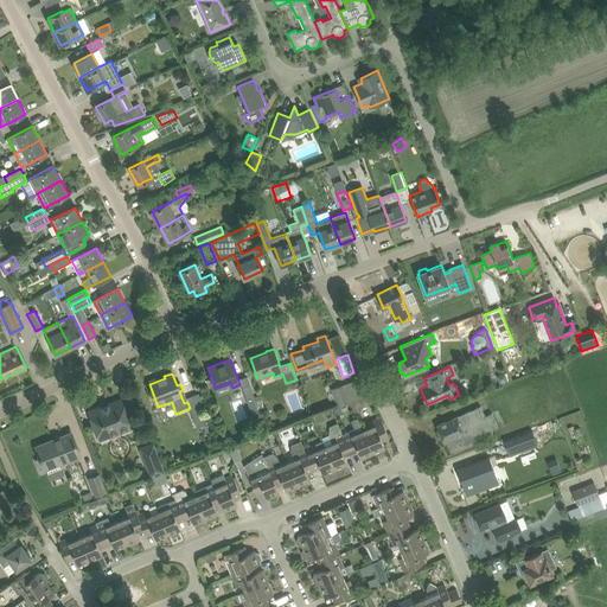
[(343,385),(332,389),(338,407),(351,402),(368,395),(360,379),(343,385)]
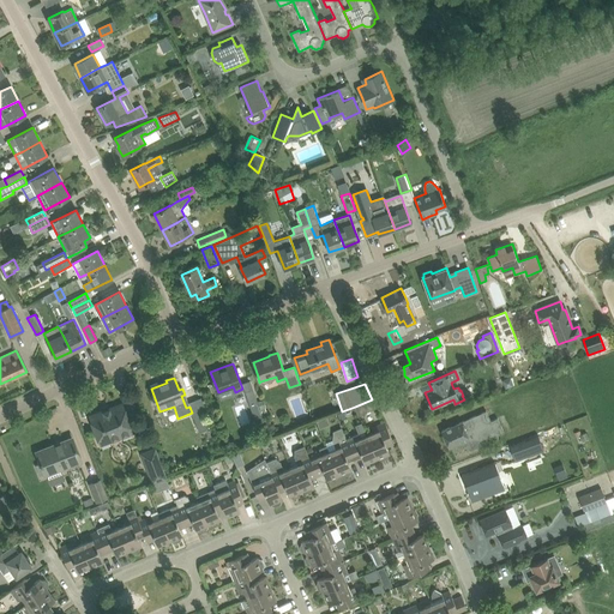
[(372,399),(355,407),(360,417),(361,417),(363,416),(365,415),(365,414),(365,413),(377,408),(372,399)]
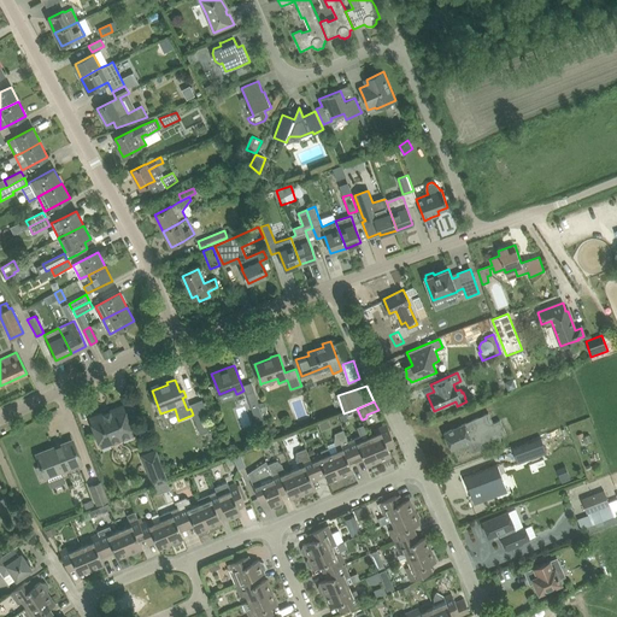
[(251,407),(257,423),(264,421),(258,404),(251,407)]
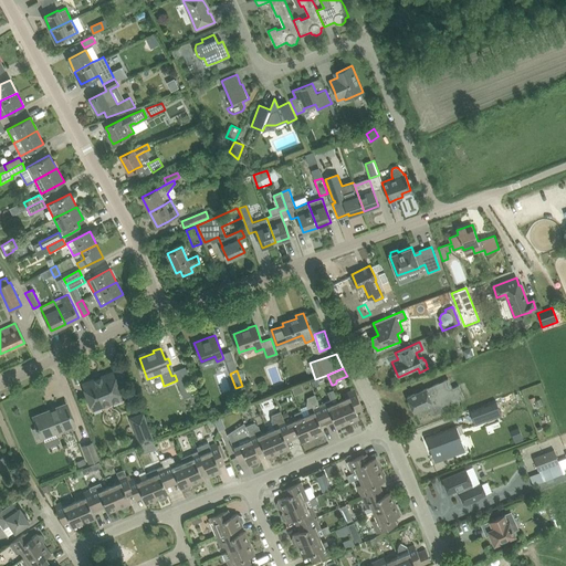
[(83,385),(92,409),(104,405),(105,406),(109,404),(109,402),(123,397),(122,394),(123,391),(121,387),(118,386),(114,373),(83,385)]
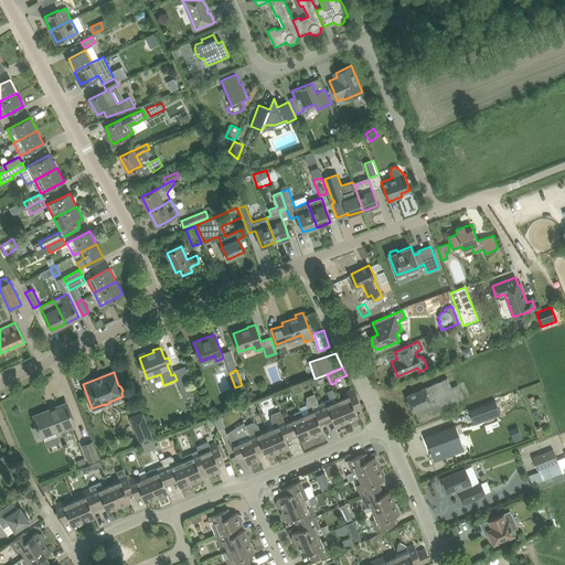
[(458,402),(457,401),(464,397),(458,385),(451,387),(447,377),(406,396),(414,413),(428,406),(433,414),(458,402)]
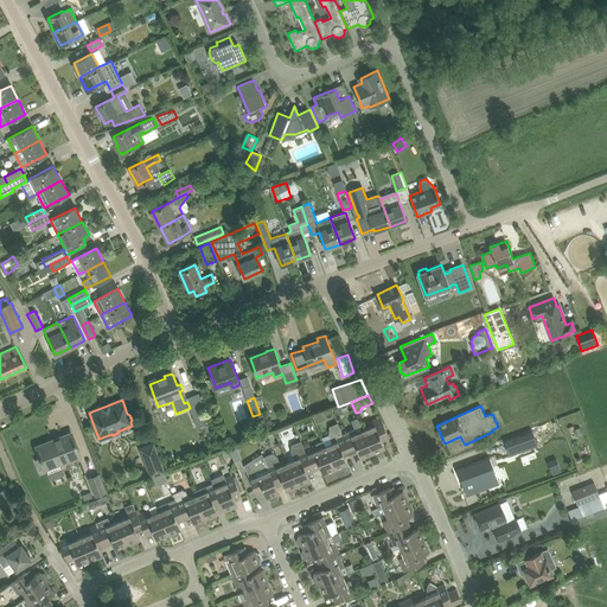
[(198,407),(191,410),(198,428),(205,425),(198,407)]
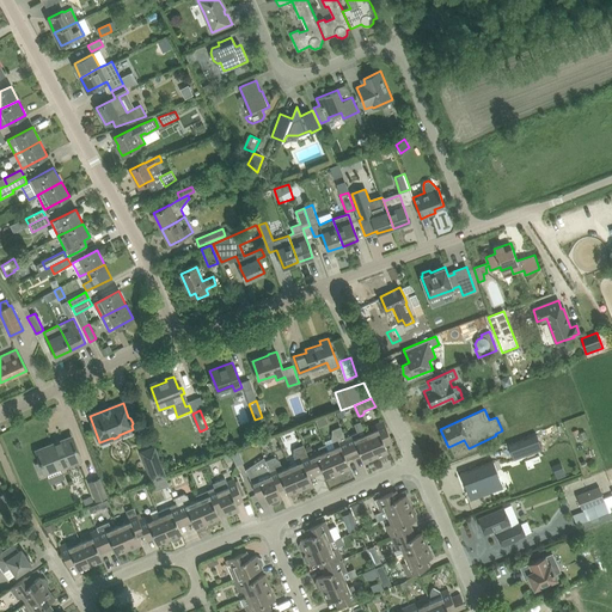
[(389,452),(386,445),(393,442),(384,421),(372,426),(373,430),(366,433),(377,458),(378,457),(378,458),(381,459),(386,457),(387,454),(387,453),(389,452)]
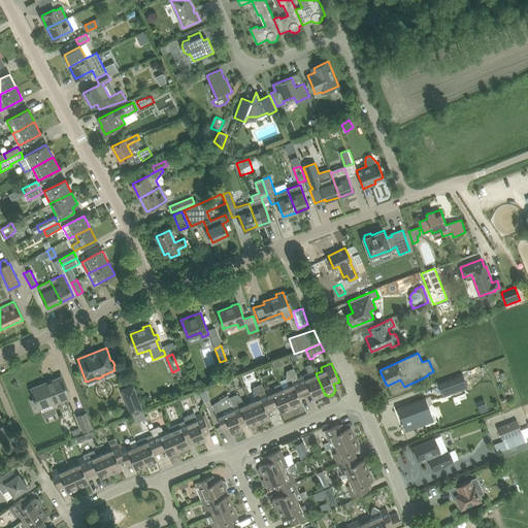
[(302,404),(300,398),(305,395),(298,377),(297,377),(294,368),(287,371),(286,377),(289,386),(283,388),(292,408),(293,408),(293,409),(296,410),(300,408),(301,405),(301,404),(302,404)]
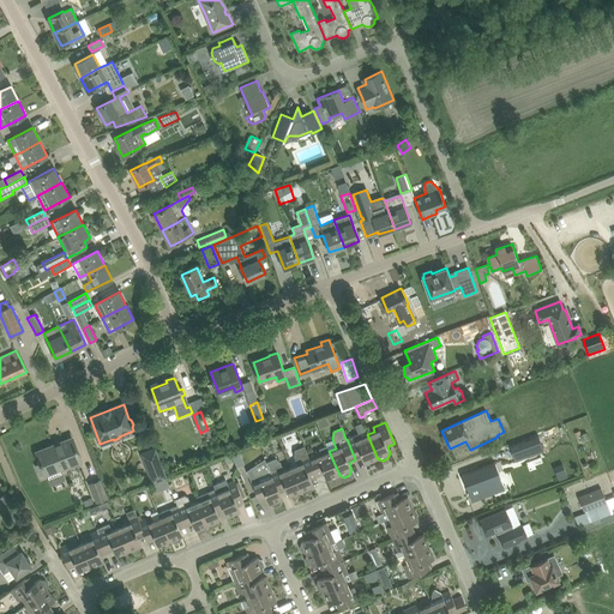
[(378,459),(367,434),(361,438),(359,433),(347,439),(355,459),(362,457),(365,464),(378,459)]
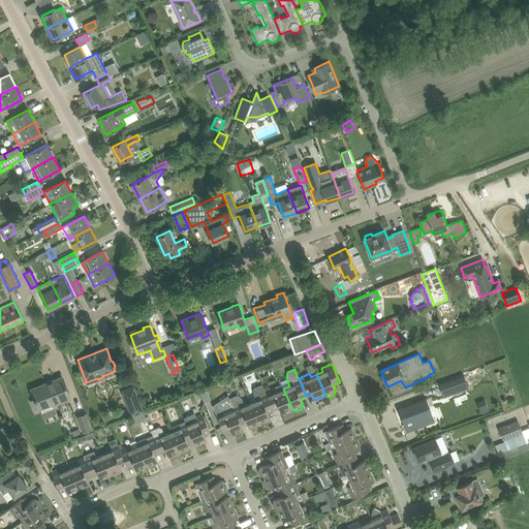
[(476,391),(488,386),(484,374),(471,379),(476,391)]
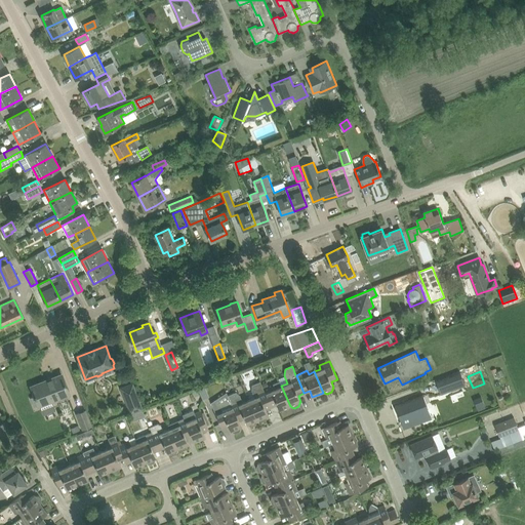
[(460,372),(436,381),(441,395),(466,386),(460,372)]
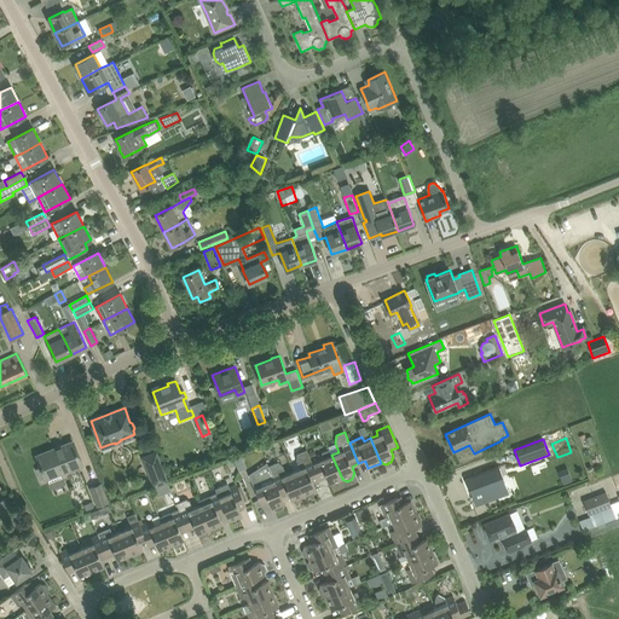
[(46,479),(63,472),(81,464),(73,444),(71,445),(55,451),(55,449),(36,456),(46,479)]
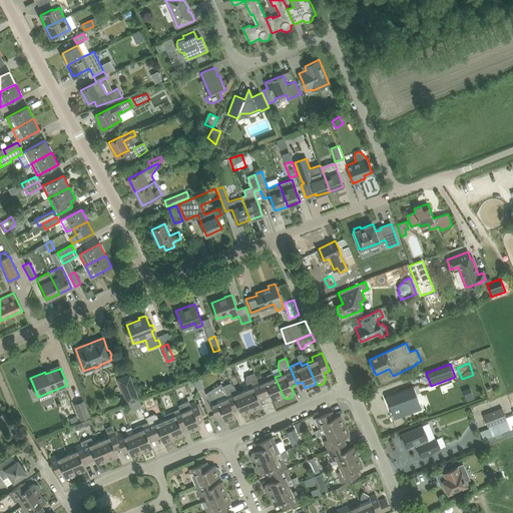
[(262,406),(260,400),(265,398),(255,376),(253,373),(245,376),(245,381),(249,388),(243,391),(251,411),(252,410),(253,411),(255,412),(260,410),(261,408),(261,407),(262,406)]
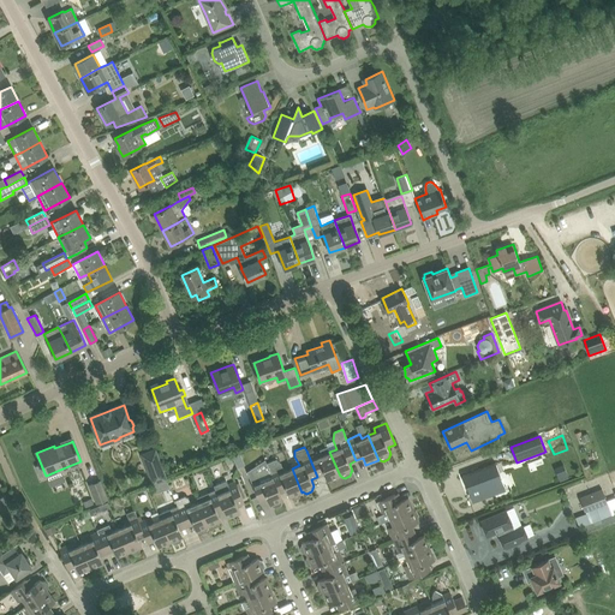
[(340,476),(329,452),(328,447),(316,453),(312,447),(306,451),(316,473),(317,477),(324,475),(328,482),(340,476)]
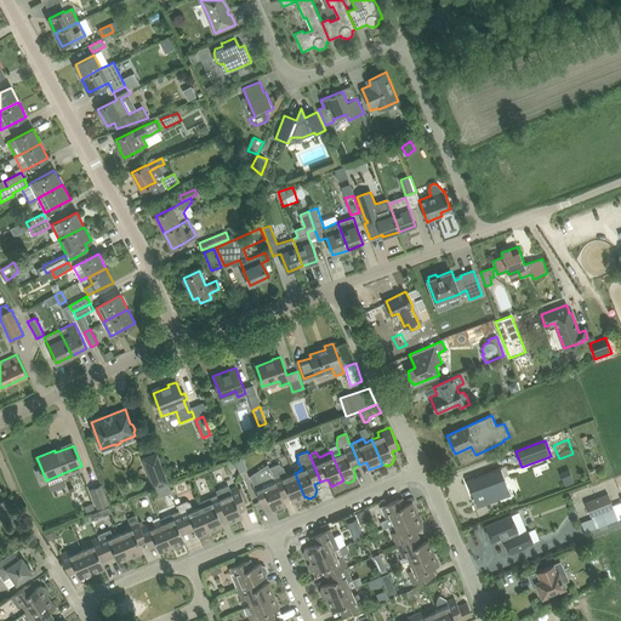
[(169,484),(158,453),(141,459),(152,490),(169,484)]
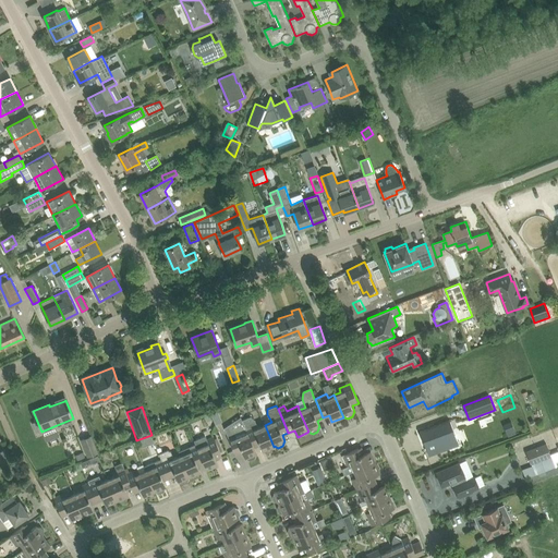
[(274,447),(265,425),(258,427),(256,421),(250,416),(242,420),(252,441),(252,440),(254,447),(259,445),(263,451),(264,450),(265,452),(267,453),(271,451),(273,448),(273,447),(274,447)]
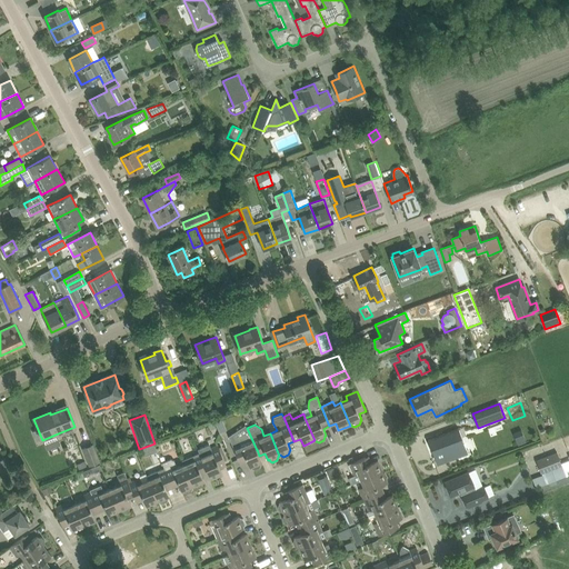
[(437,436),(428,439),(429,441),(432,450),(438,465),(437,461),(447,458),(448,461),(458,457),(458,455),(457,455),(456,451),(462,448),(460,440),(463,439),(462,438),(460,439),(456,429),(439,436),(437,436)]
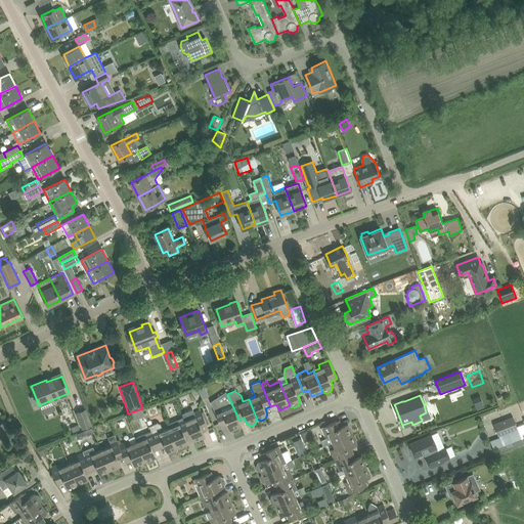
[(218,399),(211,402),(220,424),(221,428),(227,425),(230,431),(231,430),(232,431),(234,432),(238,430),(239,428),(239,427),(242,426),(238,420),(236,413),(236,415),(229,399),(219,403),(218,399)]
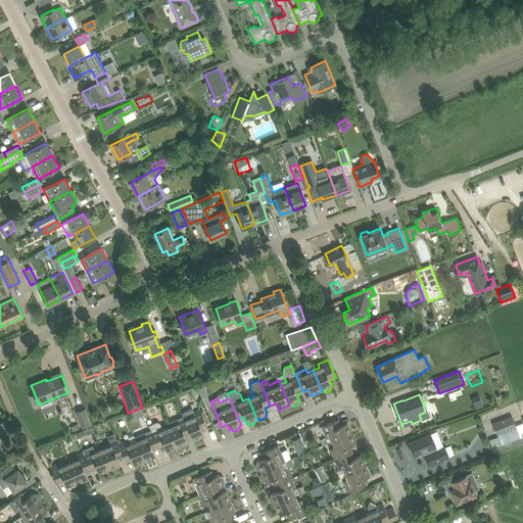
[(92,424),(91,423),(86,409),(76,412),(82,428),(92,424)]
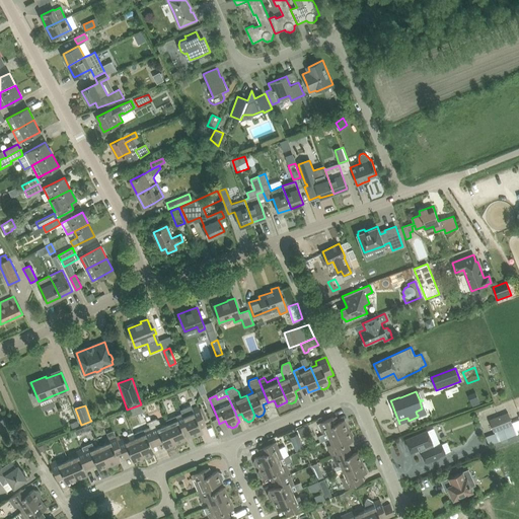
[(203,433),(201,427),(207,424),(199,405),(193,409),(191,405),(180,410),(181,413),(187,426),(190,431),(192,437),(203,433)]
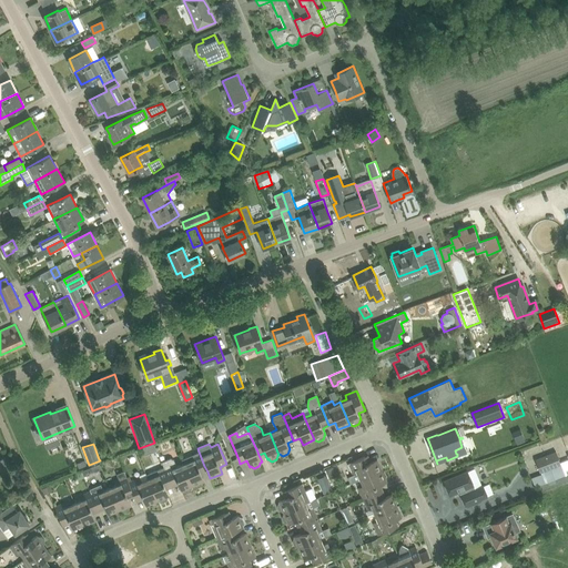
[(208,472),(204,466),(199,452),(182,459),(183,464),(193,486),(194,485),(194,486),(198,487),(202,486),(203,483),(203,482),(204,480),(202,475),(208,472)]
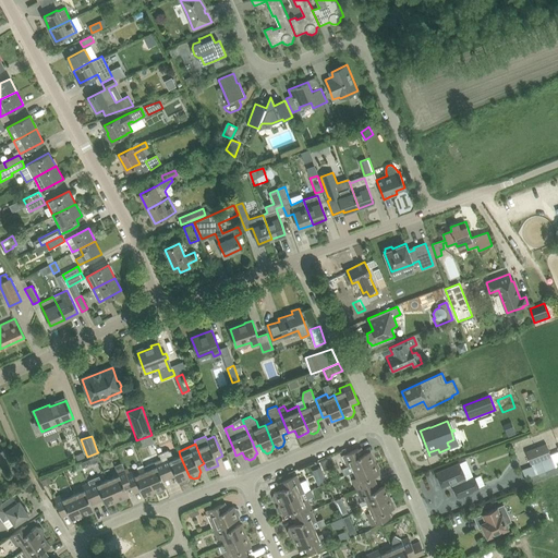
[(546,444),(526,451),(535,474),(555,466),(546,444)]
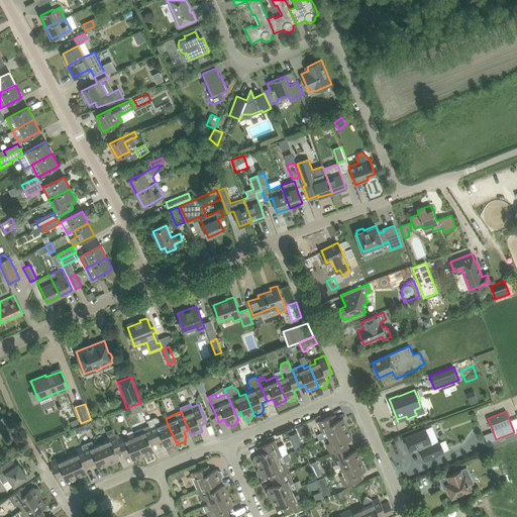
[(343,418),(337,420),(334,414),(317,422),(321,432),(324,430),(327,437),(347,428),(343,418)]
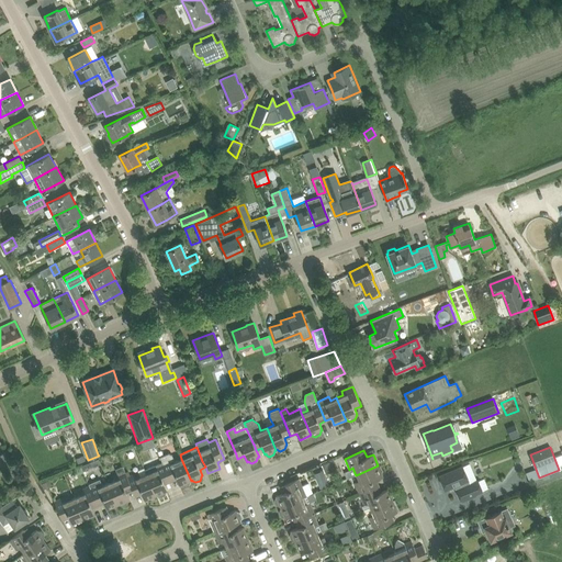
[(14,465),(8,453),(0,457),(0,463),(4,471),(14,465)]
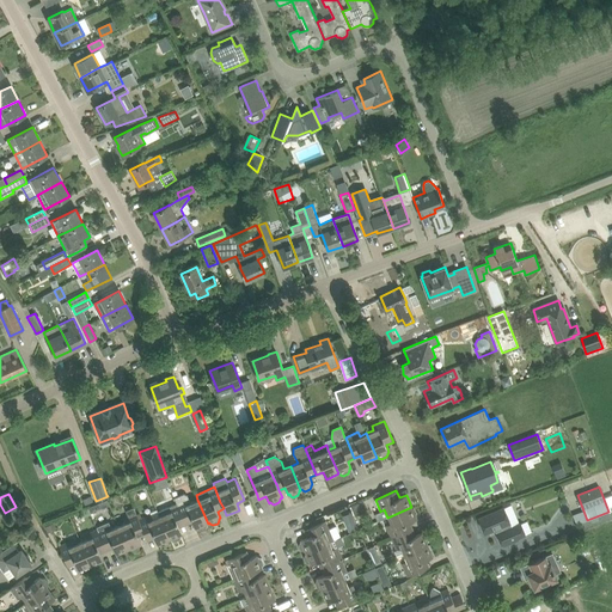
[(208,524),(197,500),(191,502),(190,497),(189,499),(188,495),(183,494),(175,497),(177,503),(185,525),(193,521),(195,528),(197,528),(197,530),(201,531),(206,528),(207,525),(206,524),(208,524)]
